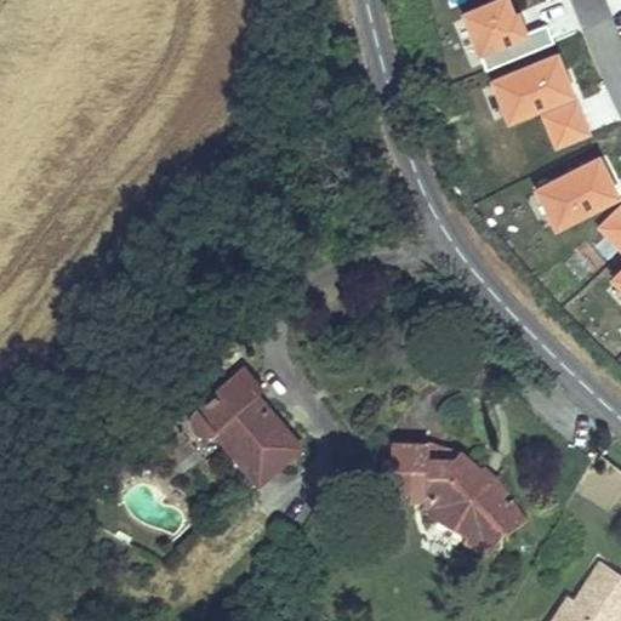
[(491,0),(462,12),(485,69),(553,43),(546,24),(524,33),(517,13),(512,15),(506,0),(491,0)]
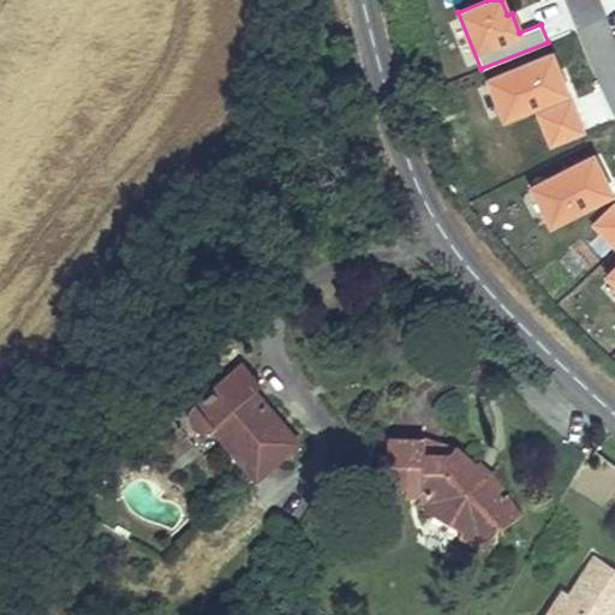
[(502,119),(567,94),(550,54),(487,79),(502,119)]
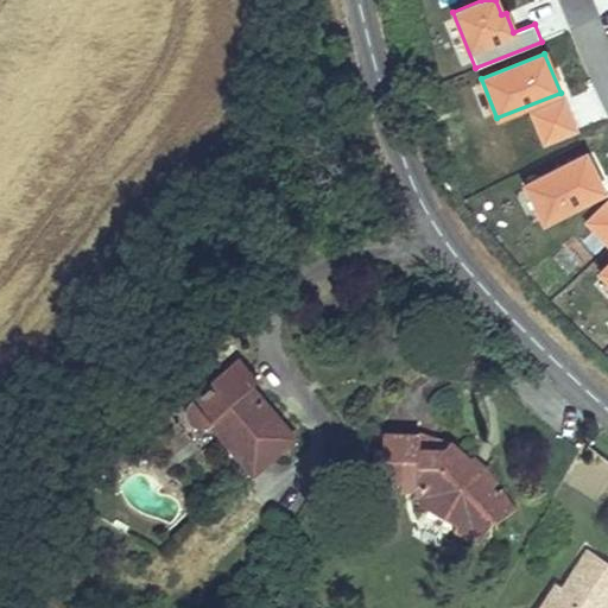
[(545,143),(575,131),(563,101),(532,113),(545,143)]
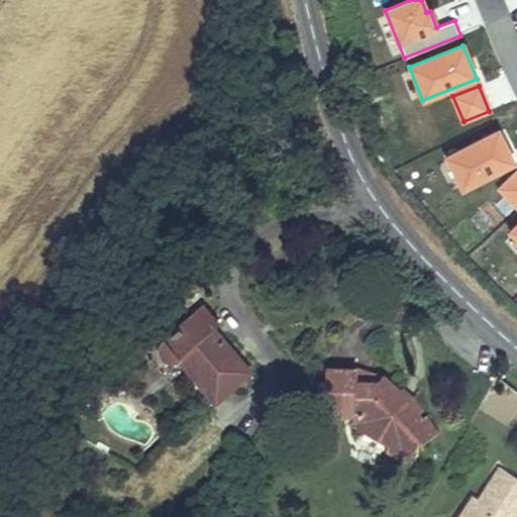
[(461,190),(514,163),(498,131),(445,158),(461,190)]
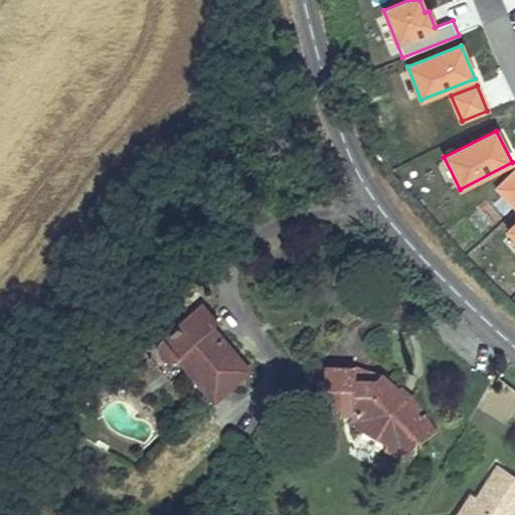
[(514,205),(514,171),(498,188),(514,205)]
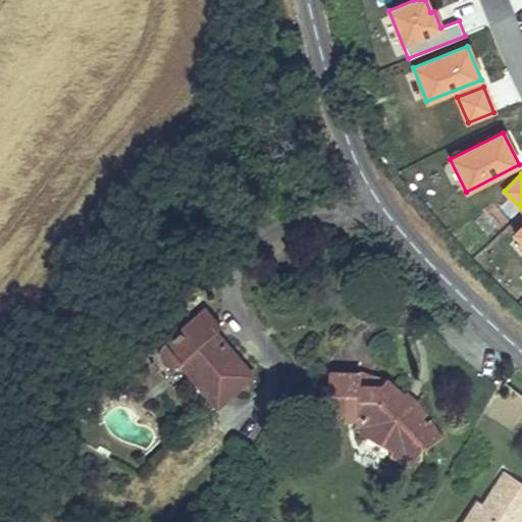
[(169,364),(178,363),(217,408),(256,375),(216,329),(223,324),(205,304),(191,316),(164,337),(159,345),(158,353),(162,361),(169,364)]
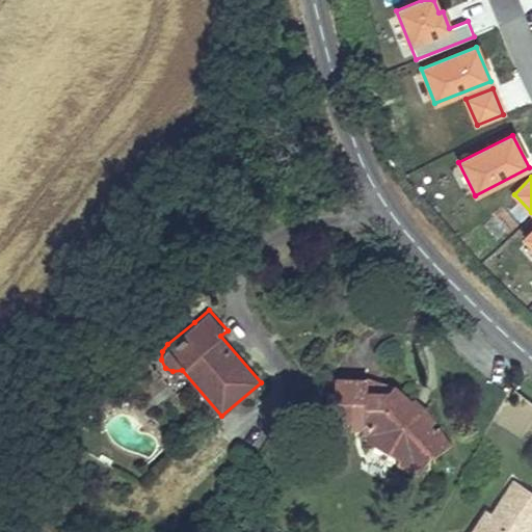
[(377,368),(341,366),(340,382),(334,382),(334,409),(363,410),(363,398),(379,399),(379,414),(374,416),(374,424),(411,464),(433,445),(441,452),(457,436),(426,402),(430,399),(408,375),(377,375),(377,368)]
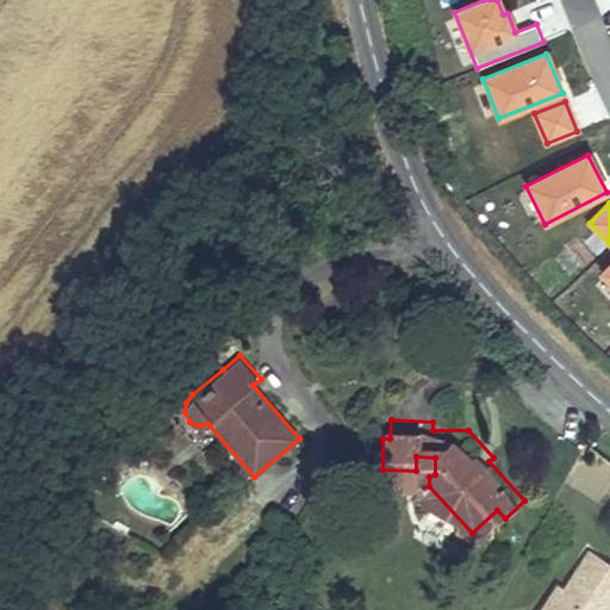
[(137,467),(145,459),(128,441),(119,449),(131,462),(137,467)]
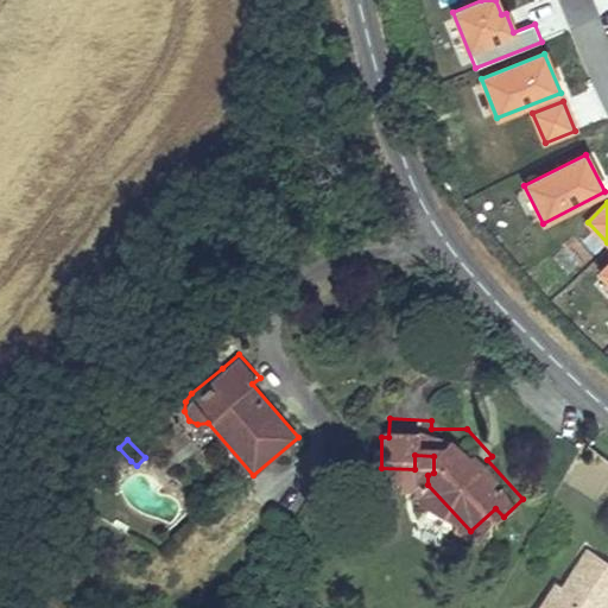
[(607,538),(600,534),(588,551),(607,564),(607,538)]
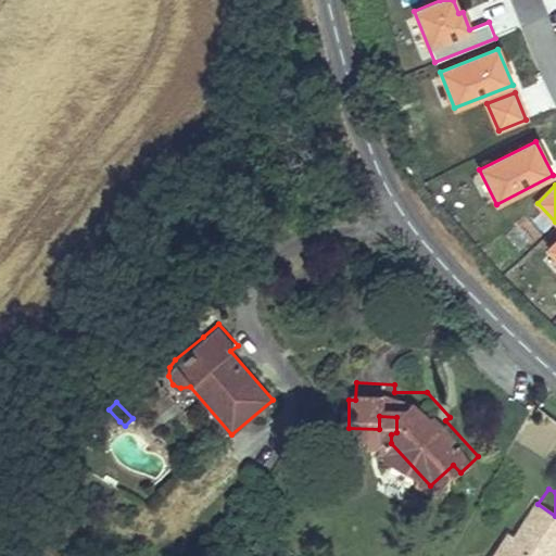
[(504,555),(555,555),(555,516),(538,504),(525,523),(518,521),(513,529),(516,543),(503,548),(504,555)]
